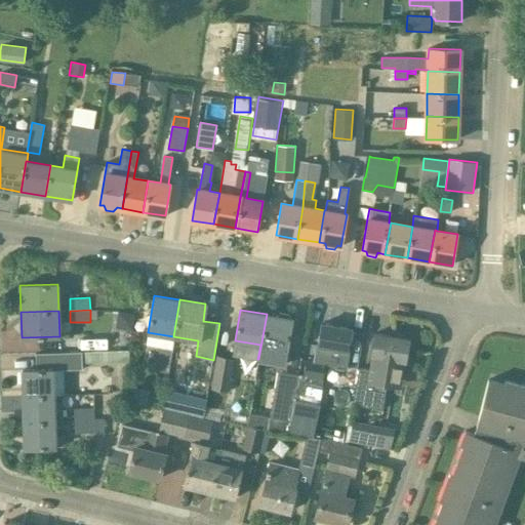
[(258,359),(272,361),(274,347),(286,349),(292,319),(289,318),(289,314),(280,313),(278,316),(267,314),(258,359)]
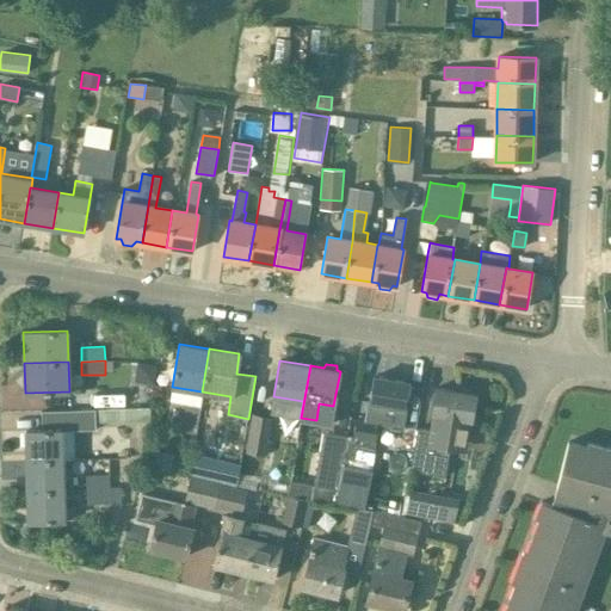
[(356,420),(352,438),(375,442),(378,425),(386,426),(401,429),(405,409),(408,382),(374,376),(369,403),(370,403),(368,421),(356,420)]
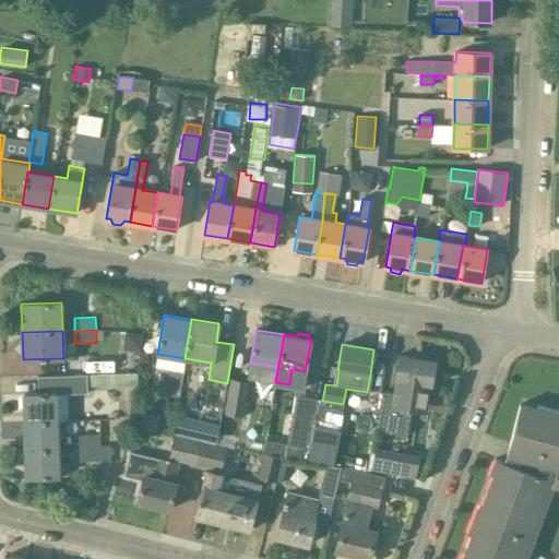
[(382,392),(376,431),(407,437),(411,413),(412,413),(412,409),(414,399),(428,401),(430,385),(431,385),(436,360),(430,359),(429,356),(423,355),(420,358),(400,355),(395,379),(396,380),(394,394),(382,392)]
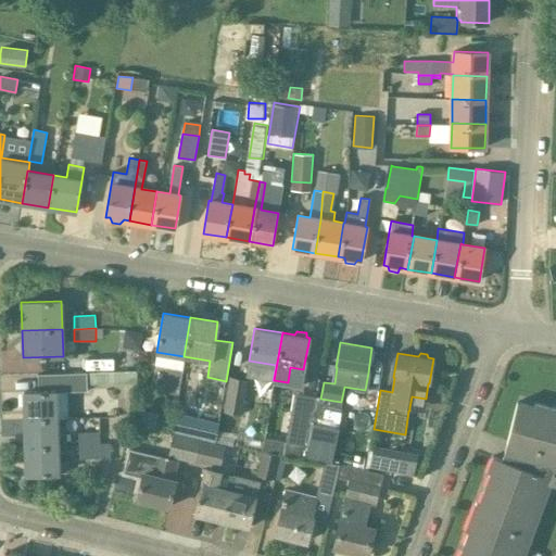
[(24,420),(57,419),(57,418),(67,418),(67,392),(87,391),(87,386),(135,383),(135,371),(38,375),(38,392),(24,392),(24,420)]
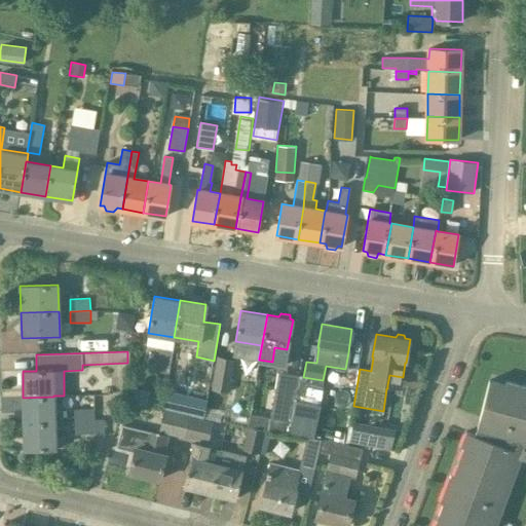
[(231,389),(235,358),(219,354),(214,386),(231,389)]
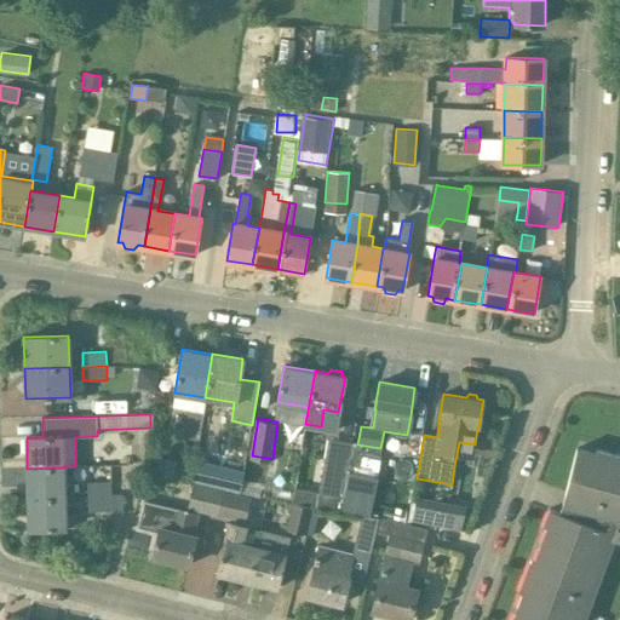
[(619,455),(596,451),(595,453),(577,448),(566,492),(560,512),(550,509),(544,526),(546,527),(534,561),(530,561),(520,591),(522,592),(516,610),(511,619),(583,619),(614,537),(619,538),(619,455)]
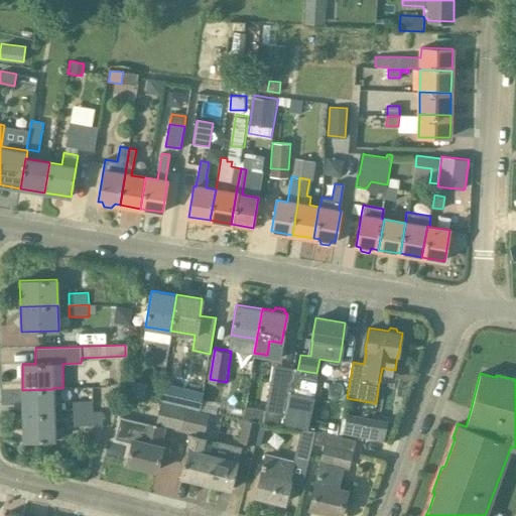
[(264,414),(262,423),(283,426),(283,425),(289,392),(290,384),(270,380),(264,414)]
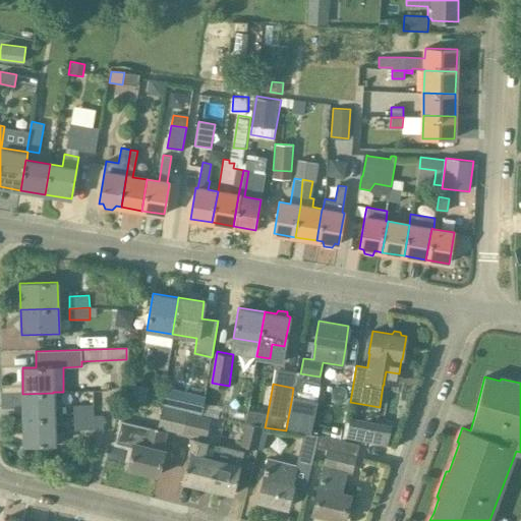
[(131,388),(129,401),(130,401),(147,404),(149,390),(131,388)]
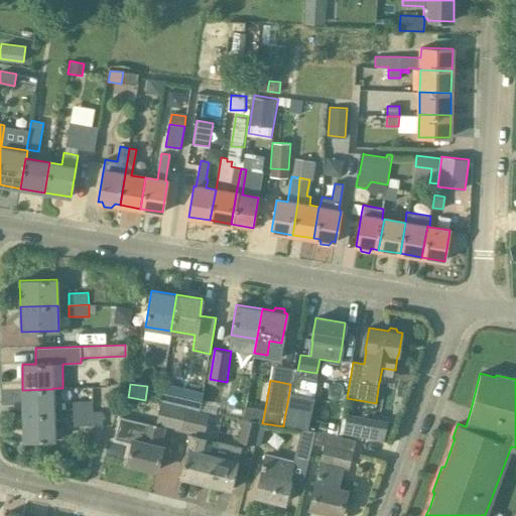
[(74,386),(76,426),(104,425),(103,408),(95,408),(94,385),(74,386)]
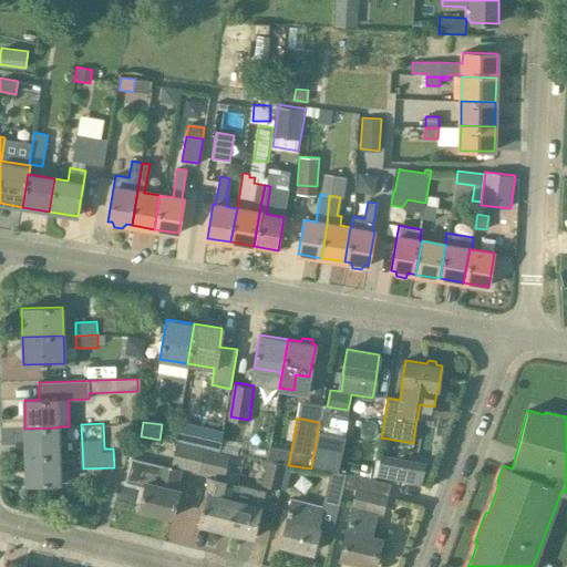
[(58,428),(24,429),(26,456),(59,455),(59,453),(58,440),(58,428)]
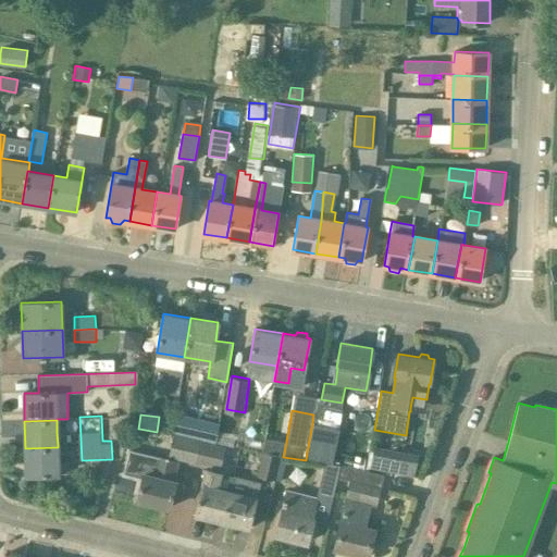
[(203,420),(199,440),(200,440),(215,443),(220,423),(203,420)]
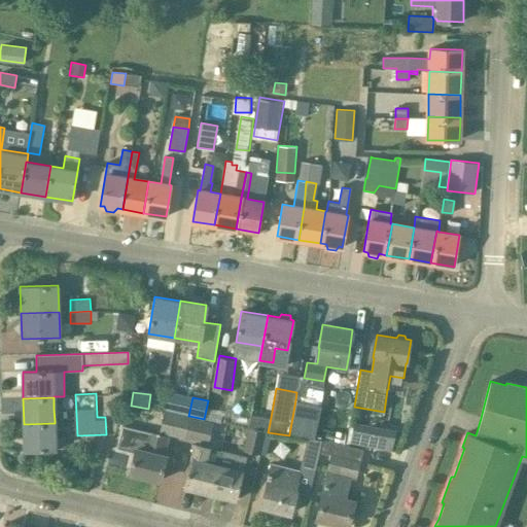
[(295,400),(289,434),(308,437),(314,438),(321,406),(296,400),(295,400)]
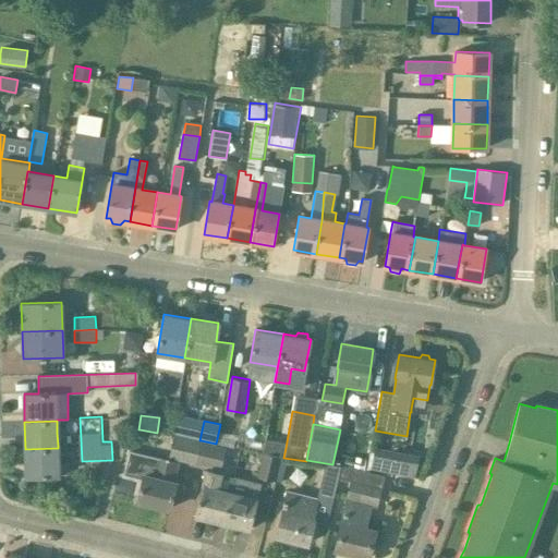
[(168,456),(168,458),(169,459),(195,464),(201,440),(199,440),(173,434),(168,456)]
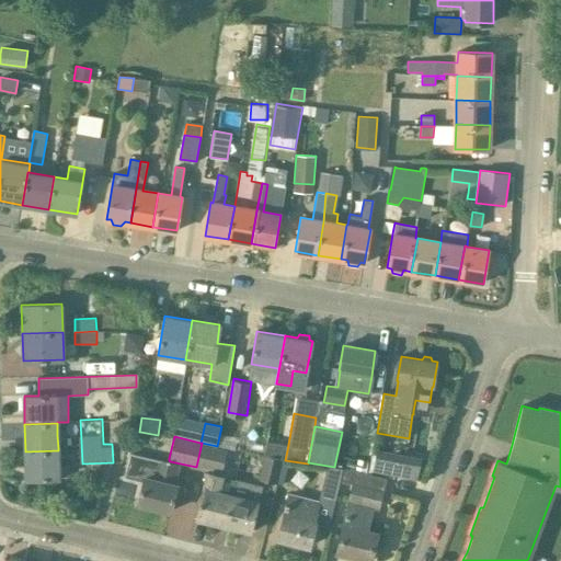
[(202,443),(196,467),(222,472),(228,449),(219,447),(217,446),(202,443)]
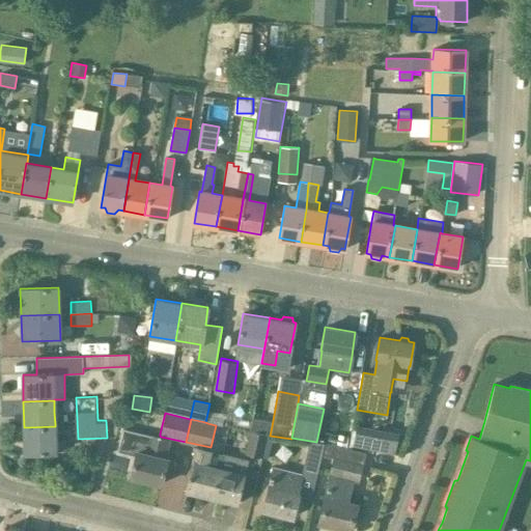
[(356,425),(353,447),(379,452),(383,430),(356,425)]
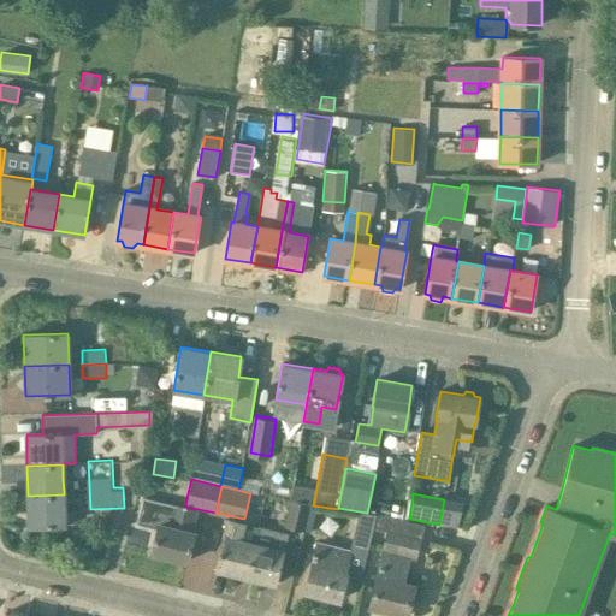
[(64,526),(64,495),(28,496),(29,526),(64,526)]
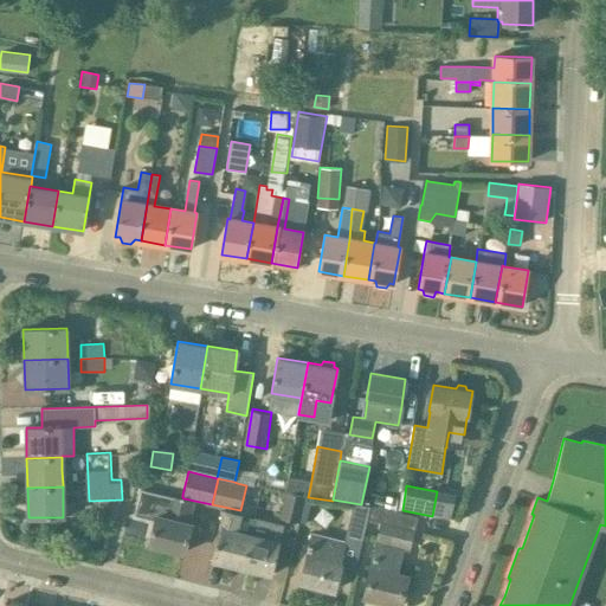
[(149,543),(184,552),(191,524),(187,523),(192,502),(184,500),(184,498),(182,497),(181,500),(141,489),(135,515),(155,521),(149,543)]
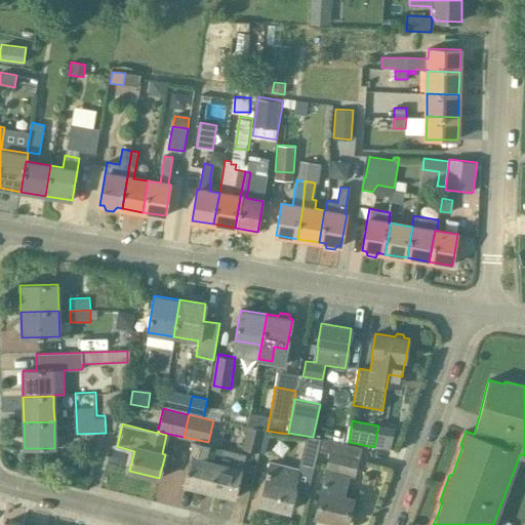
[(247,427),(242,449),(257,453),(264,431),(247,427)]
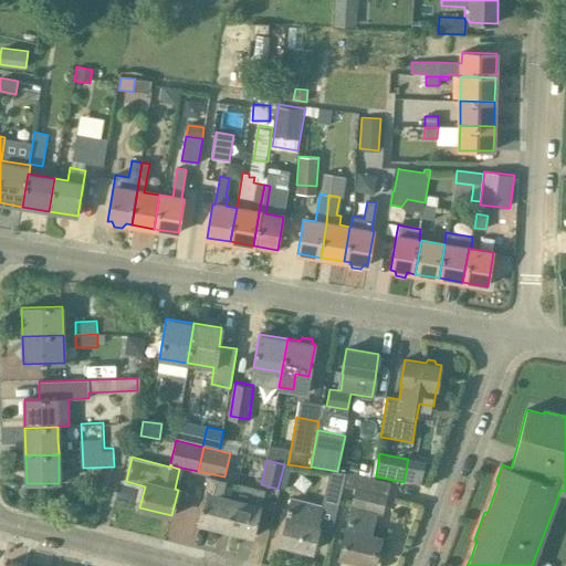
[(292,464),(287,464),(284,463),(284,464),(279,486),(285,489),(292,464)]
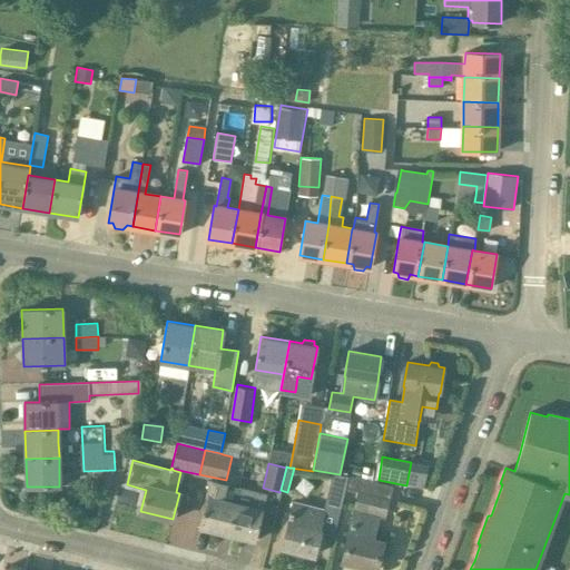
[(333,473),(324,504),(340,509),(345,488),(347,477),(346,477),(333,473)]
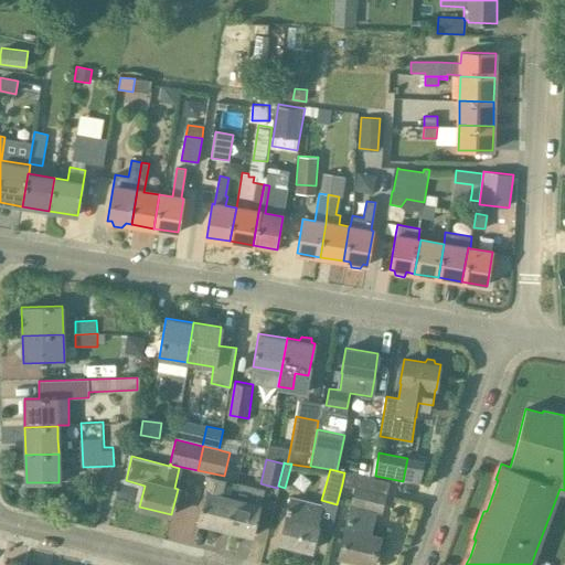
[(353,492),(339,557),(343,558),(342,561),(362,564),(368,564),(369,564),(373,564),(380,536),(369,533),(374,510),(381,511),(385,493),(387,481),(360,475),(359,475),(359,476),(344,472),(342,483),(354,487),(353,492)]
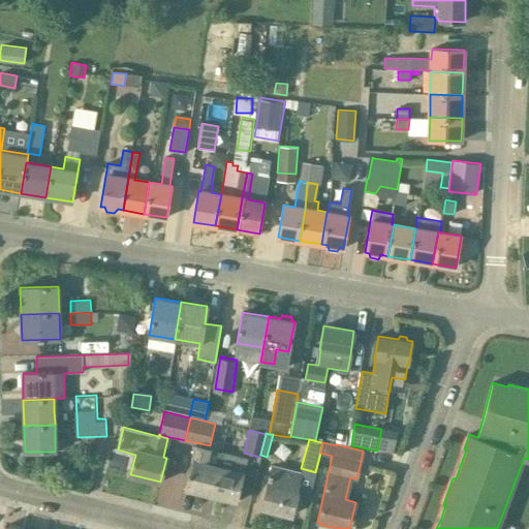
[(192,460),(185,488),(210,494),(217,466),(206,464),(210,448),(195,444),(192,460)]
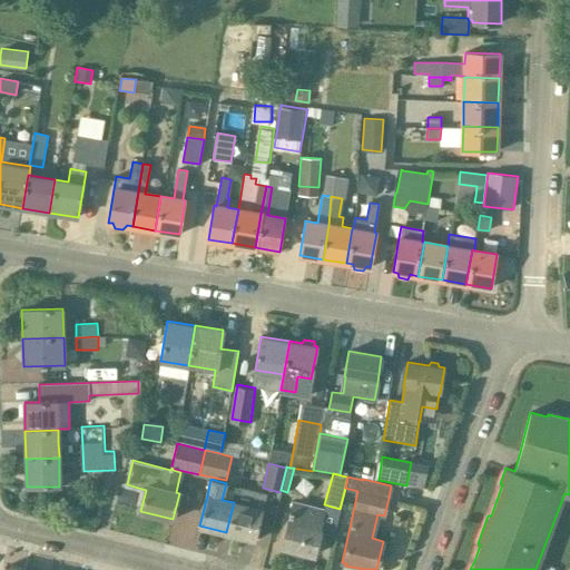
[(226,532),(255,540),(266,494),(238,488),(234,503),(234,502),(226,532)]
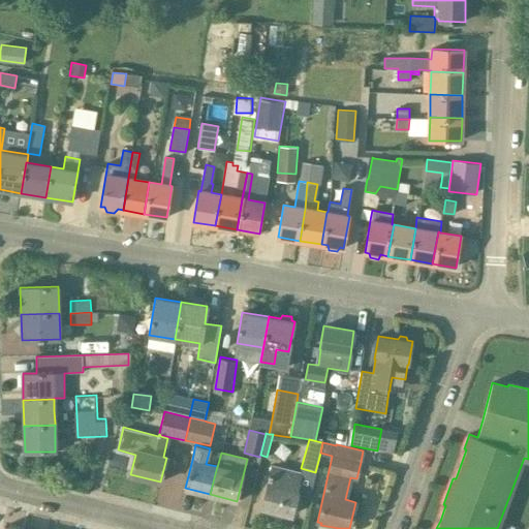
[(261,507),(266,508),(265,512),(276,516),(277,511),(291,516),(298,491),(296,491),(301,473),(273,466),(270,475),(269,474),(268,479),(269,479),(261,507)]
